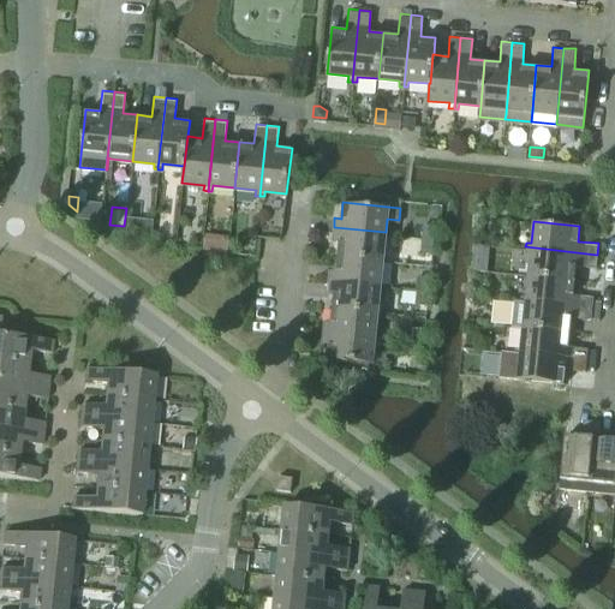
[(423,222),(422,237),(434,238),(435,224),(423,222)]
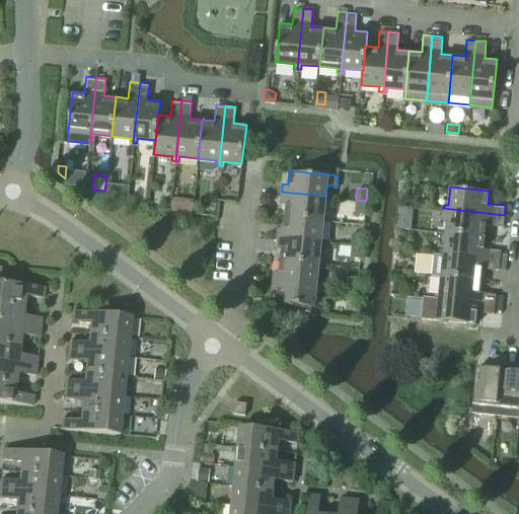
[(286,201),(285,215),(323,218),(325,196),(282,192),(281,200),(286,201)]
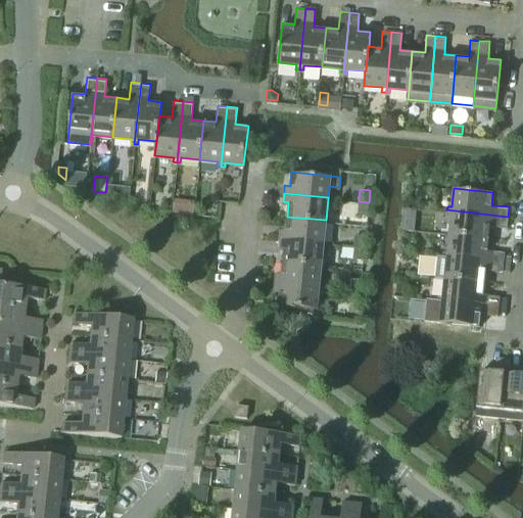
[(174,197),(172,210),(192,214),(194,199),(174,197)]
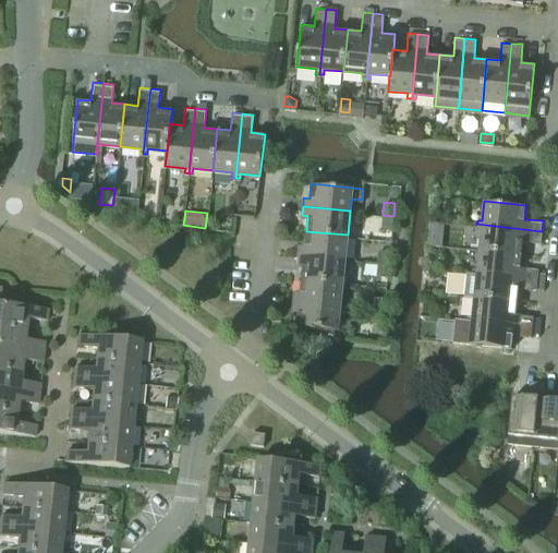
[(380,228),(391,229),(393,216),(383,215),(380,228)]
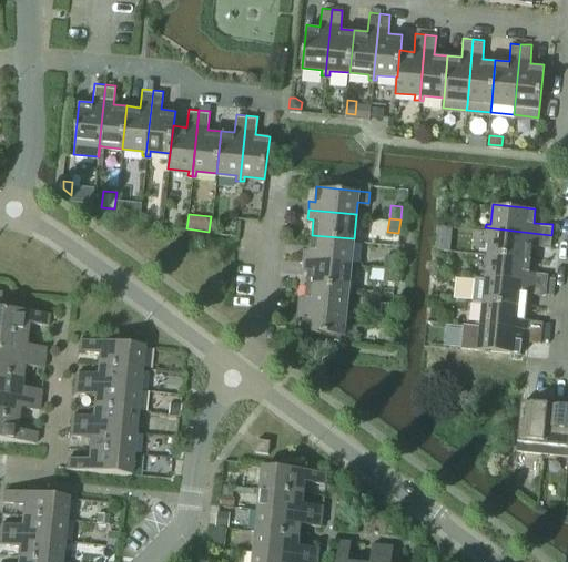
[(485,227),(485,232),(490,233),(488,252),(530,256),(531,243),(550,245),(551,235),(485,227)]
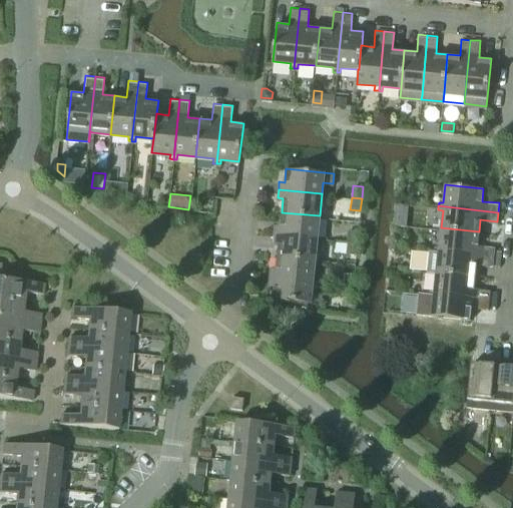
[(275,224),(274,232),(317,236),(320,215),(282,212),(280,225),(275,224)]
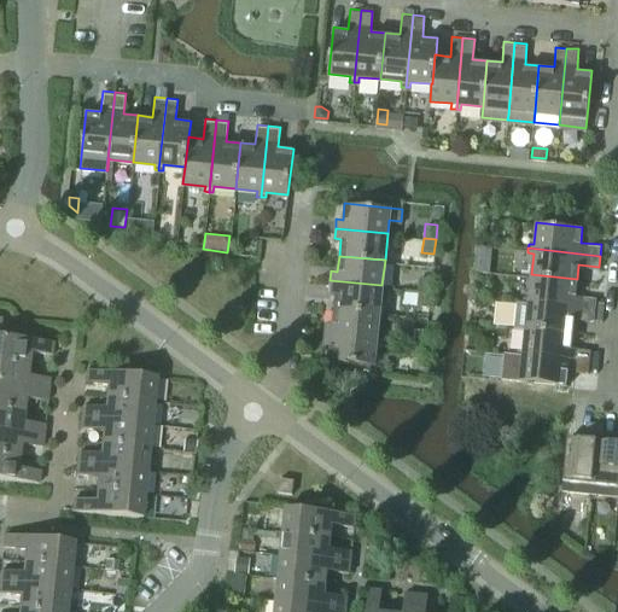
[(523,296),(523,301),(595,307),(595,296),(576,295),(577,279),(531,274),(529,296),(523,296)]
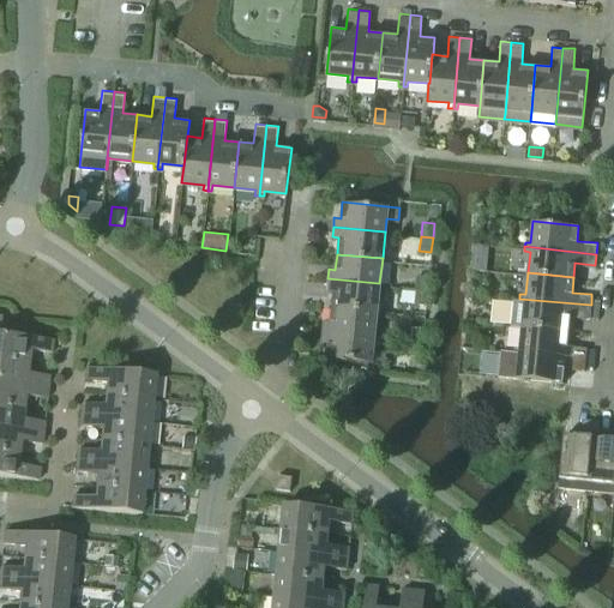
[(417,274),(416,288),(427,289),(428,275),(417,274)]
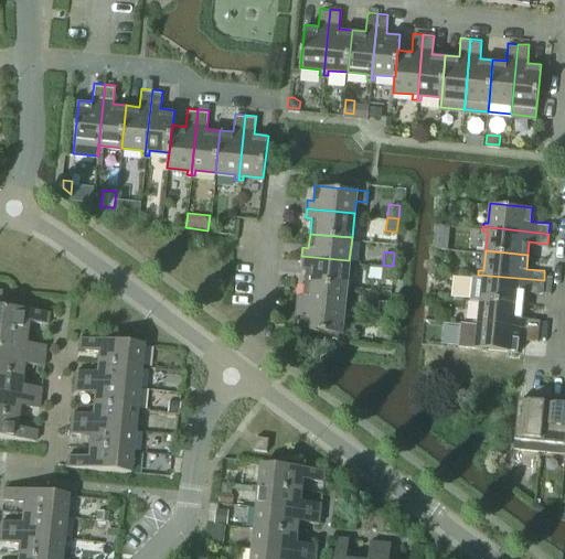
[(307,266),(305,280),(347,285),(349,260),(301,256),(300,265),(307,266)]
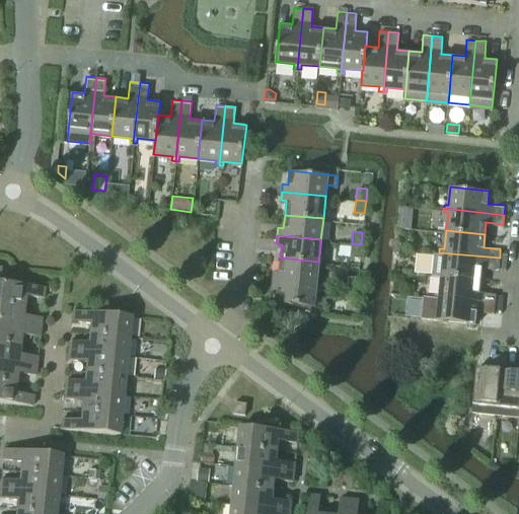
[(350,255),(360,257),(361,244),(352,243),(350,255)]
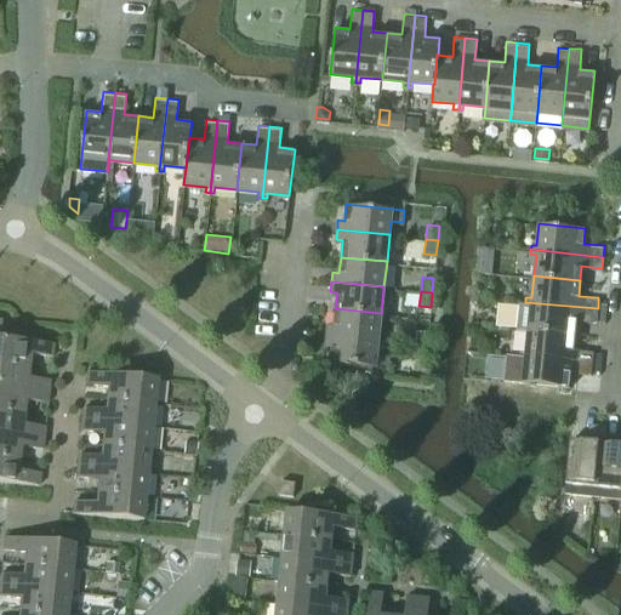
[(519,301),(517,328),(529,329),(575,332),(576,318),(596,320),(598,308),(525,302),(519,301)]
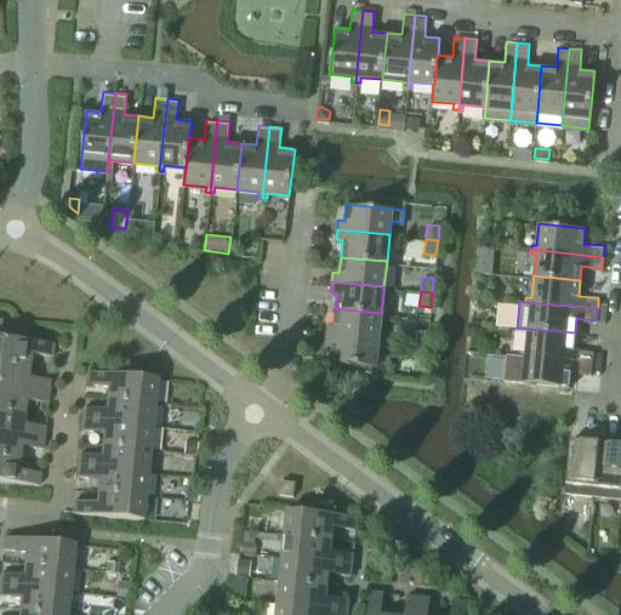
[(328,324),(326,334),(379,339),(381,313),(335,308),(334,324),(328,324)]
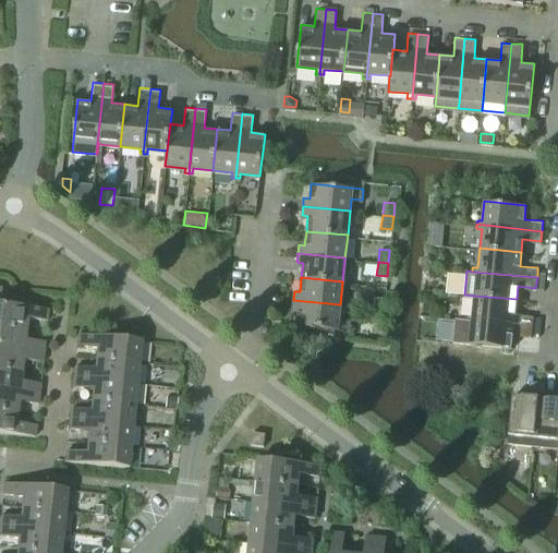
[(0,323),(25,326),(26,316),(46,319),(47,308),(0,302),(0,295),(1,285),(0,285),(0,323)]
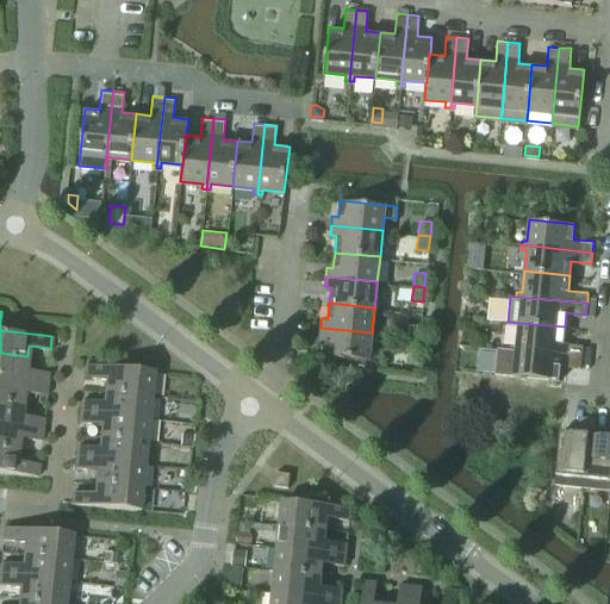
[(409,323),(408,336),(419,337),(421,324),(409,323)]
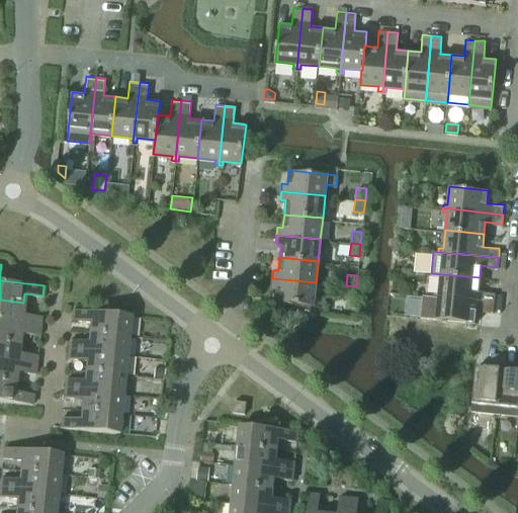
[(434,291),(434,295),(494,302),(495,291),(478,290),(480,277),(441,274),(439,291),(434,291)]
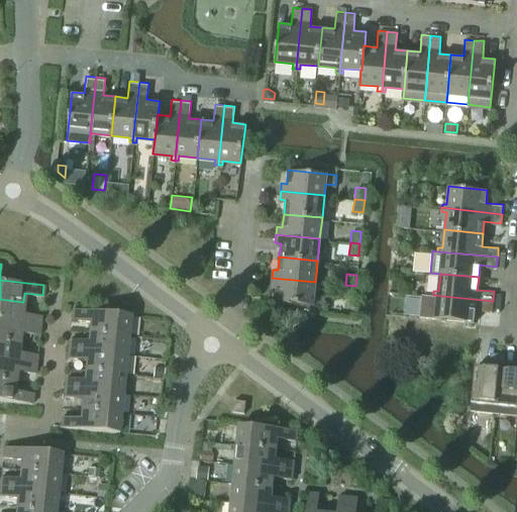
[(275,300),(313,304),(324,306),(325,294),(314,293),(315,282),(272,278),(271,286),(276,286),(275,300)]
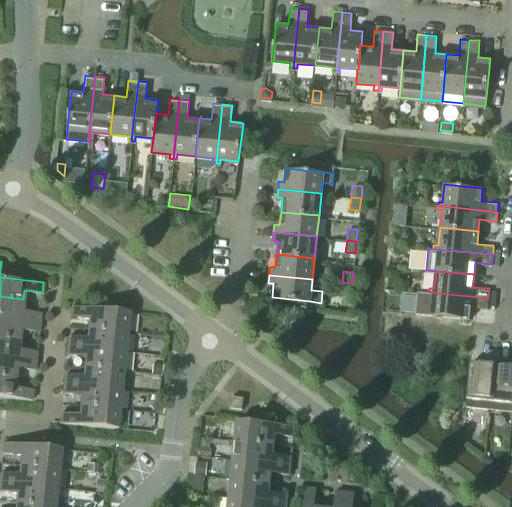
[(341,295),(350,296),(352,283),(342,282),(341,295)]
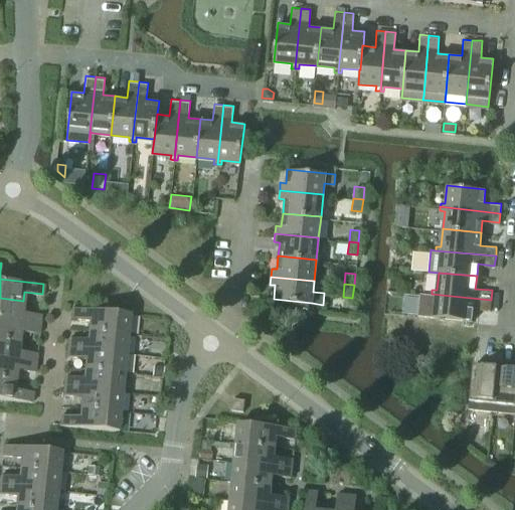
[(420,293),(417,314),(434,316),(473,320),(474,307),(490,309),(491,300),(432,294),(420,293)]
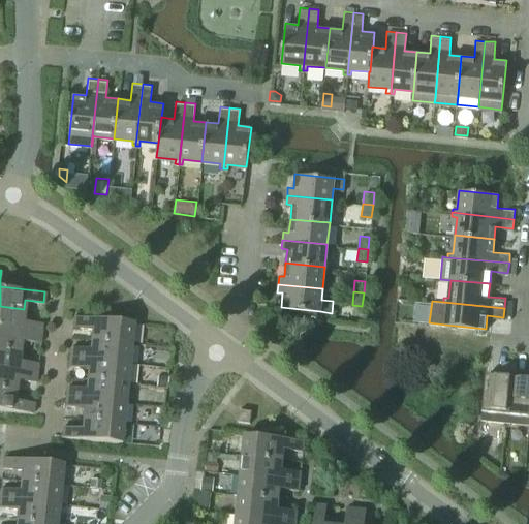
[(0,306),(0,327),(40,331),(41,321),(23,319),(24,309),(0,306)]
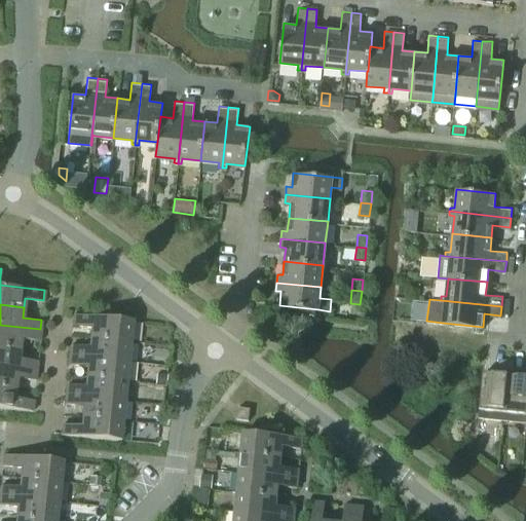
[(90,325),(89,334),(130,338),(133,320),(73,313),(72,323),(90,325)]
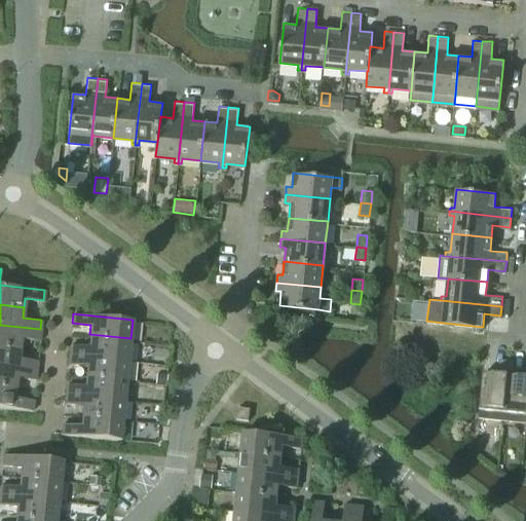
[(0,325),(0,344),(20,347),(21,337),(39,339),(40,329),(0,325)]
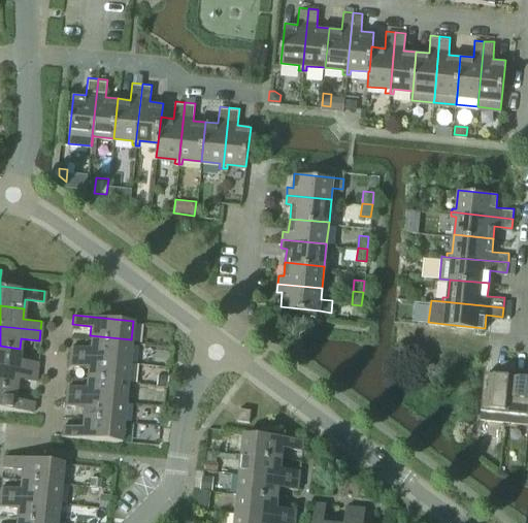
[(70,345),(69,354),(129,360),(131,339),(90,335),(88,347),(70,345)]
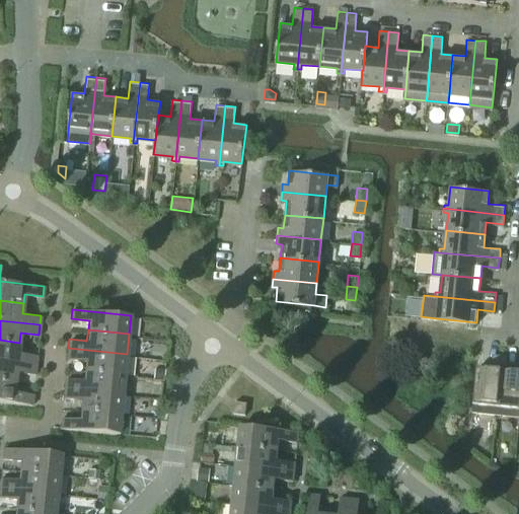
[(0,340),(0,359),(35,364),(36,354),(18,352),(19,343),(0,340)]
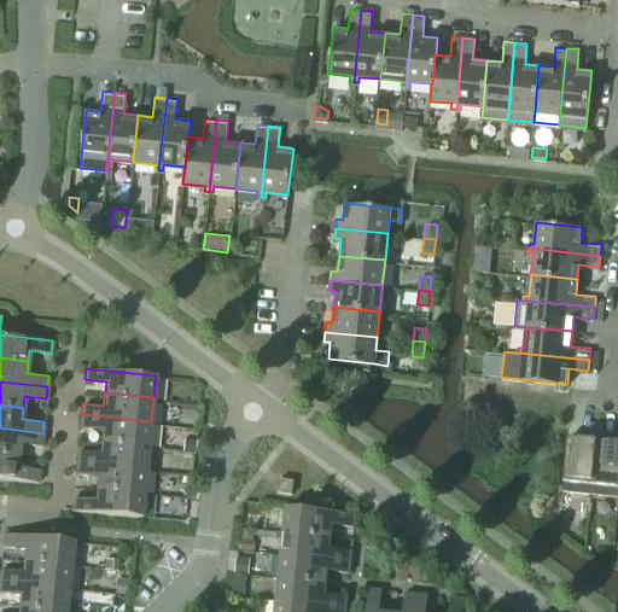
[(101,427),(100,441),(149,446),(151,421),(81,414),(80,425),(101,427)]
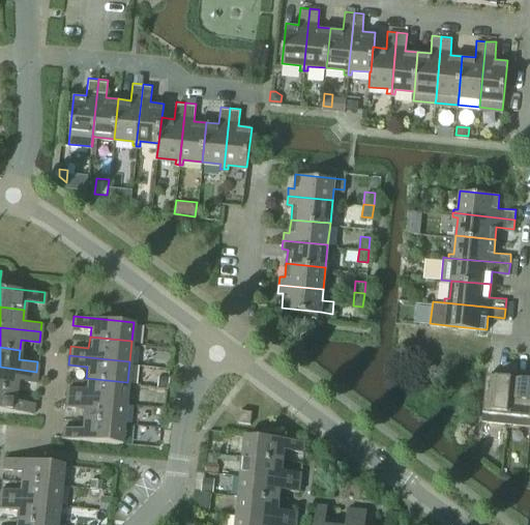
[(487,373),(482,411),(482,418),(506,420),(510,376),(516,376),(518,361),(507,360),(506,375),(487,373)]
